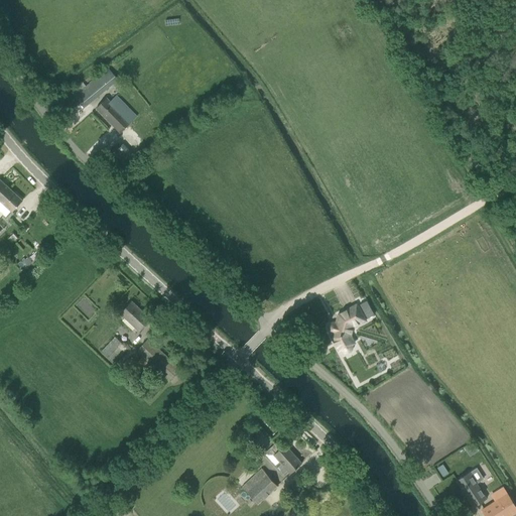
[(82,82),(71,92),(75,97),(84,108),(92,102),(109,88),(118,80),(108,68),(89,83),(89,84),(86,87),(82,82)]
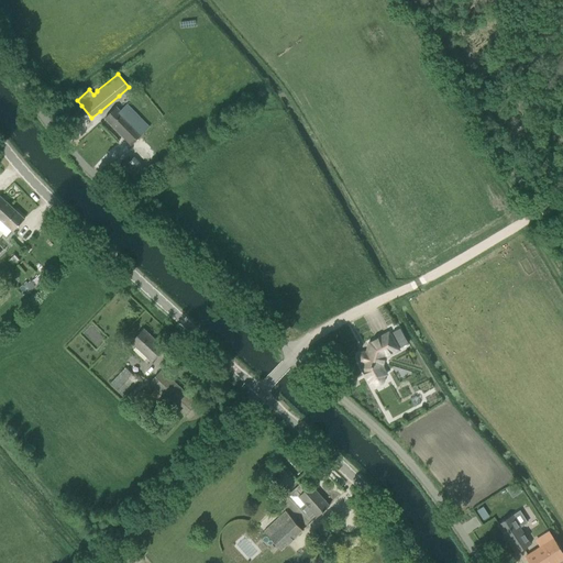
[(105,119),(132,145),(150,128),(127,105),(120,111),(117,108),(105,119)]
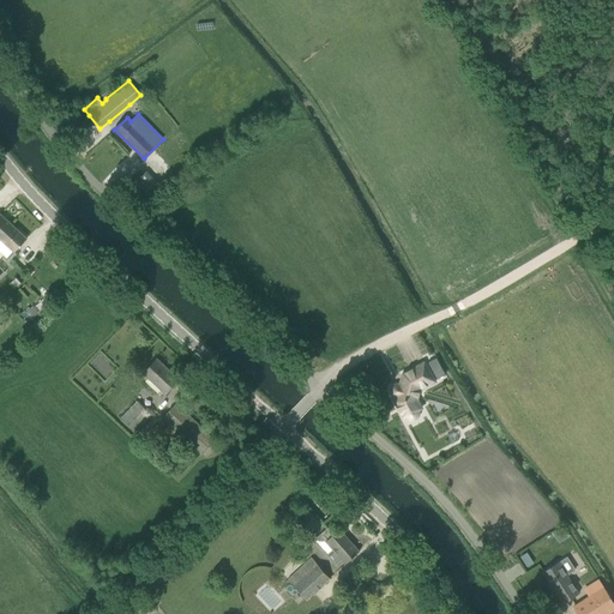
[(0,236),(12,226),(0,214),(0,236)]
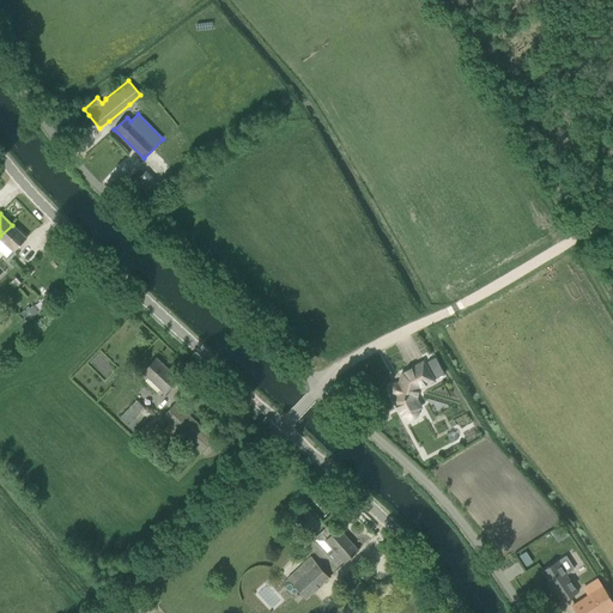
[(12,225),(0,236),(0,238),(14,253),(19,248),(26,238),(12,225)]
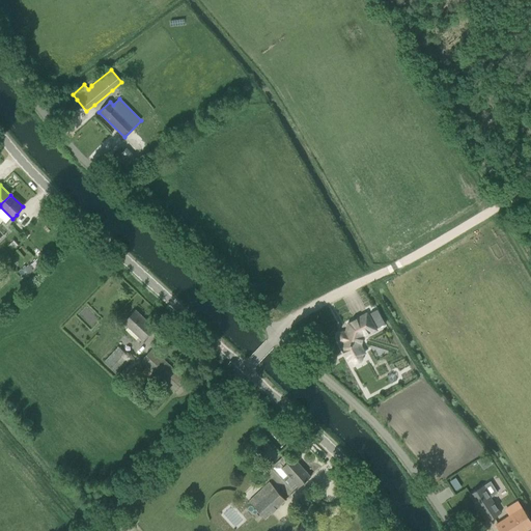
[(28,266),(24,270),(28,274),(32,270),(28,266)]
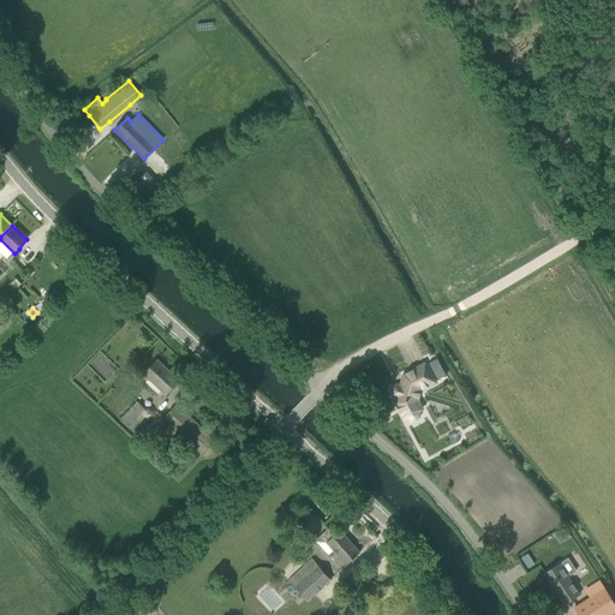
[(161,389),(166,394),(179,381),(156,360),(144,374),(149,378),(145,383),(157,394),(161,389)]
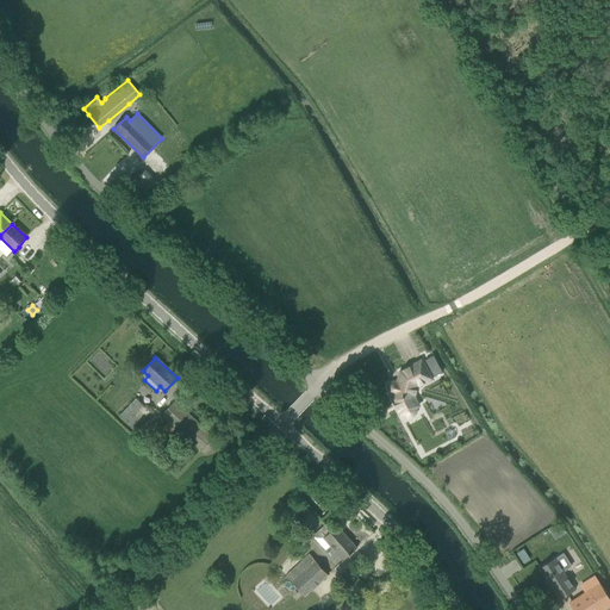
[(417,411),(416,408),(419,406),(415,398),(417,387),(418,387),(433,380),(422,360),(400,372),(397,381),(394,381),(392,383),(391,383),(390,384),(388,385),(388,388),(388,391),(390,392),(391,393),(392,394),(393,396),(392,399),(400,416),(404,415),(405,416),(406,417),(408,417),(410,418),(412,417),(415,416),(416,412),(417,411)]
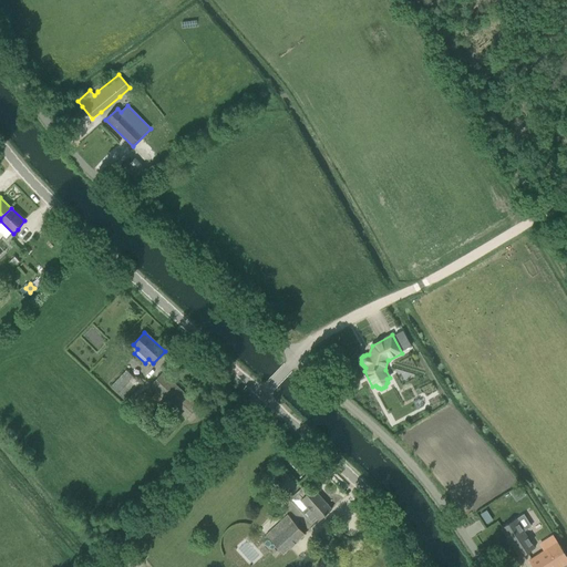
[(111,387),(124,399),(140,383),(126,370),(111,387)]
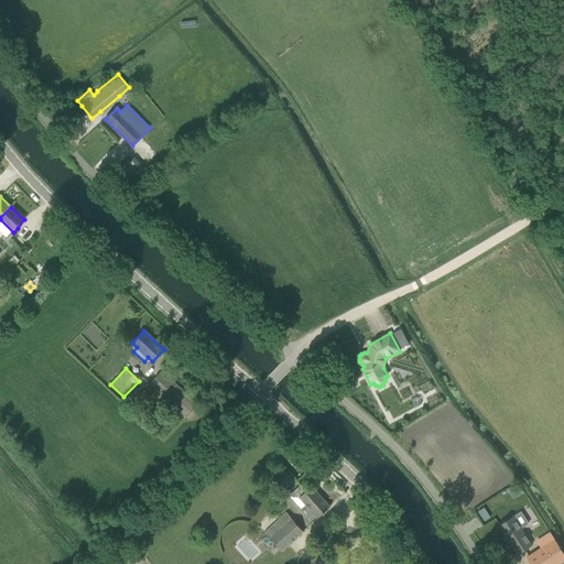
[(164,398),(185,418),(197,404),(162,371),(150,384),(155,390),(149,398),(158,405),(164,398)]
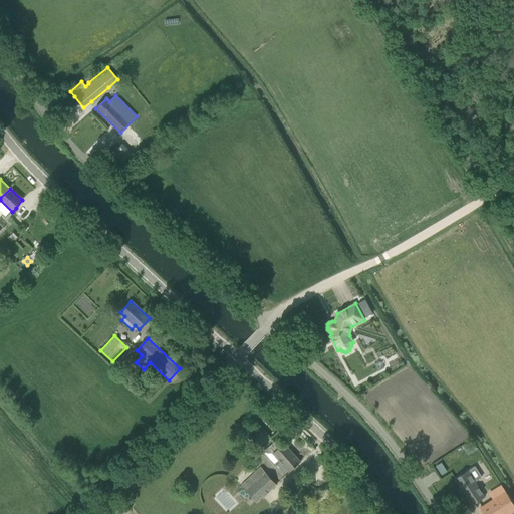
[(473,441),(465,445),(469,454),(477,449),(473,441)]
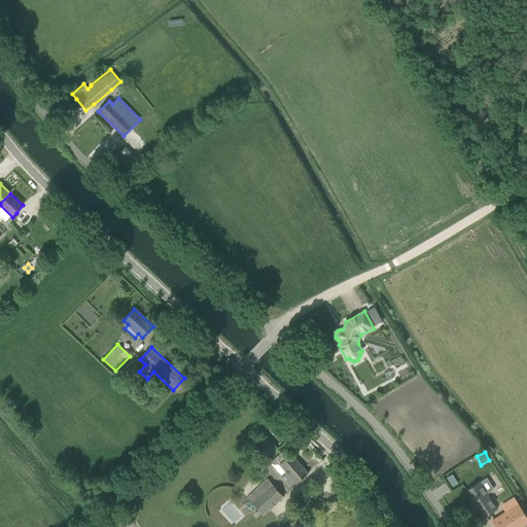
[(283,461),(280,465),(286,472),(282,477),(282,479),(288,486),(290,486),(294,482),(296,484),(301,481),(309,473),(291,454),(285,460),(283,461)]
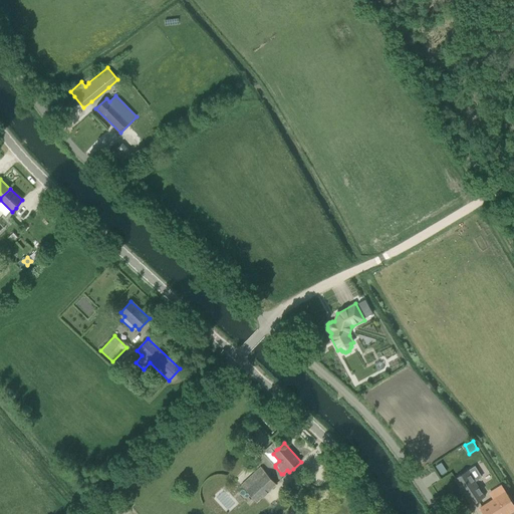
[(436,466),(441,475),(447,471),(441,463),(436,466)]
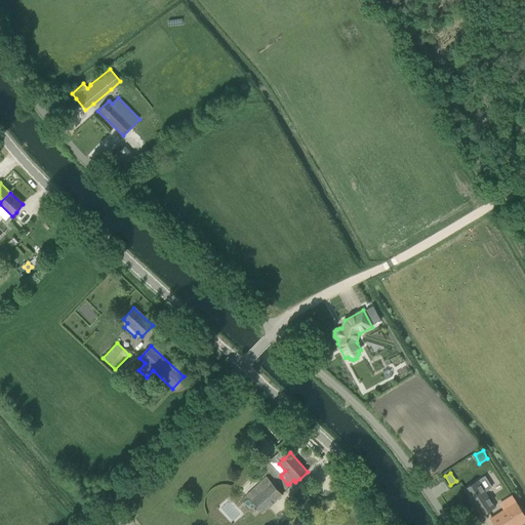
[(484,477),(465,489),(482,516),(494,508),(485,493),(492,489),(484,477)]
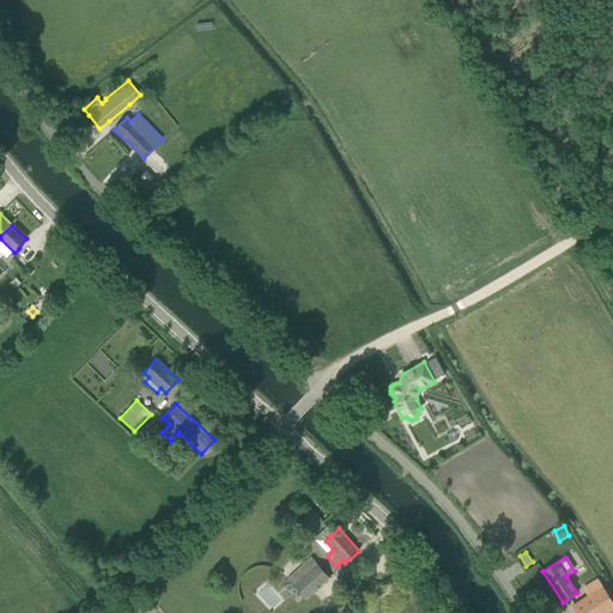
[(287,580),(307,599),(329,577),(311,558),(287,580)]
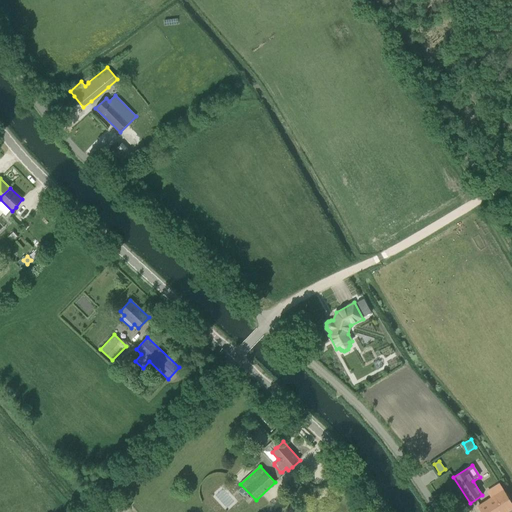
[(511,503),(503,489),(477,506),(481,511),(507,511),(511,509),(511,503)]
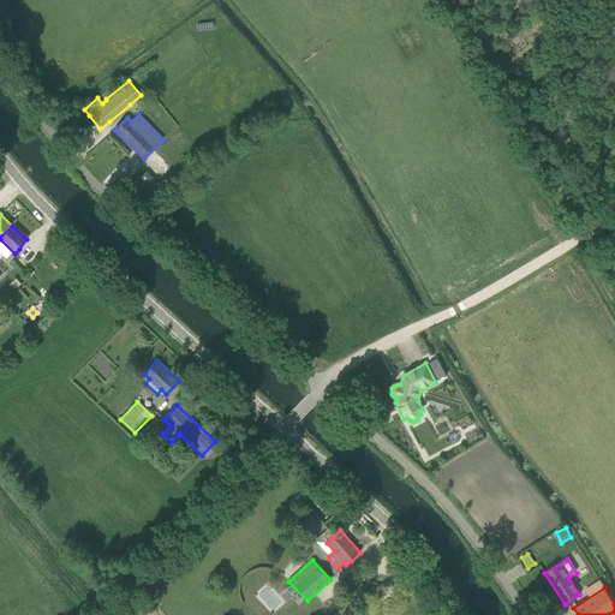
[(148,601),(142,604),(144,608),(142,609),(145,614),(148,614),(159,608),(153,601),(150,603),(148,601)]
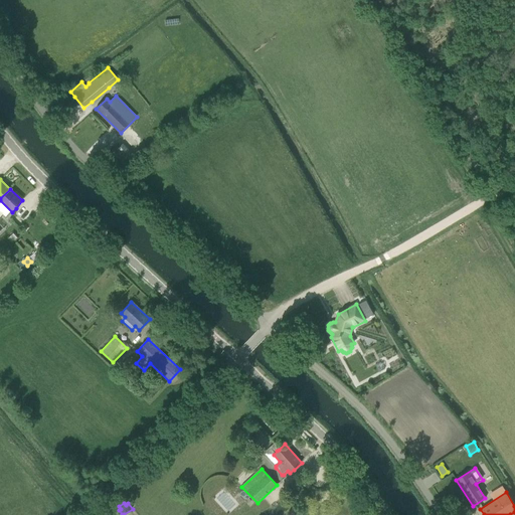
All buildings are outlined.
